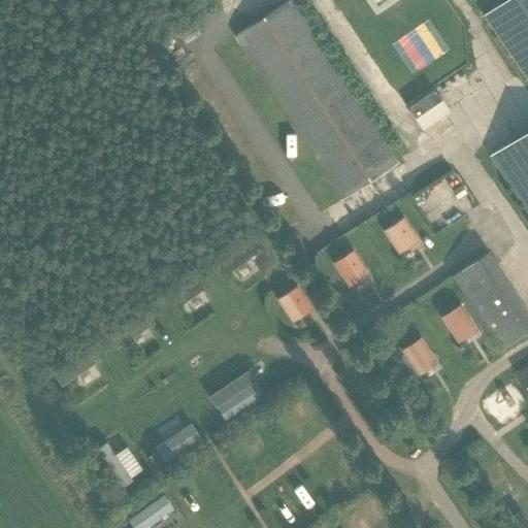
[(291,0),(236,36),(342,199),(398,163),(291,0)]
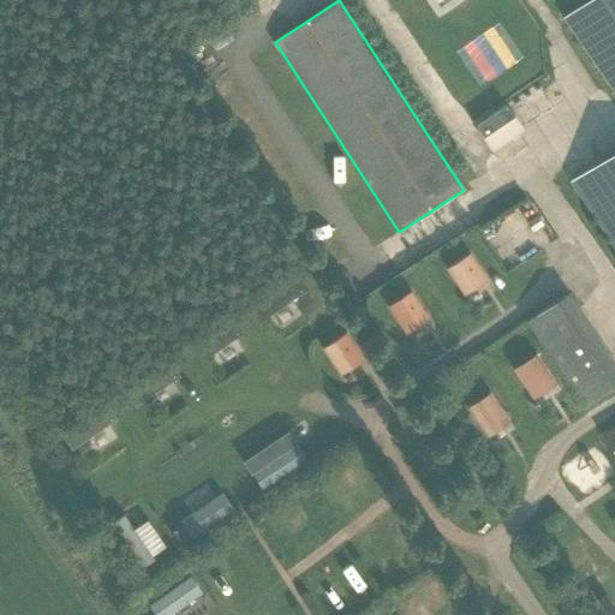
[(614,0),(605,0),(571,24),(614,91),(614,0)]
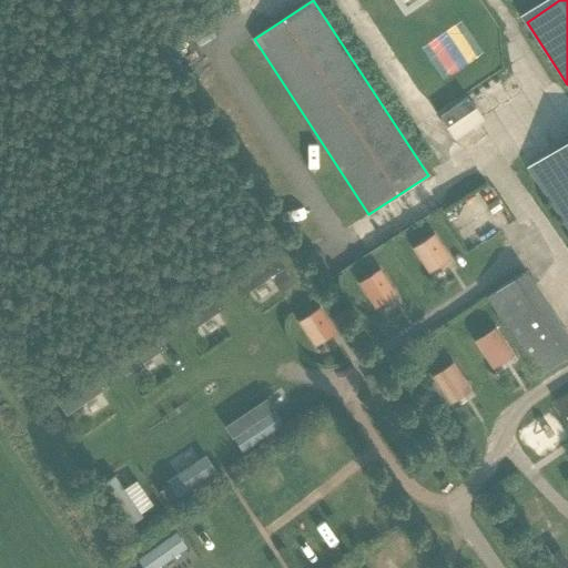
[(567,142),(528,169),(567,229),(567,142)]
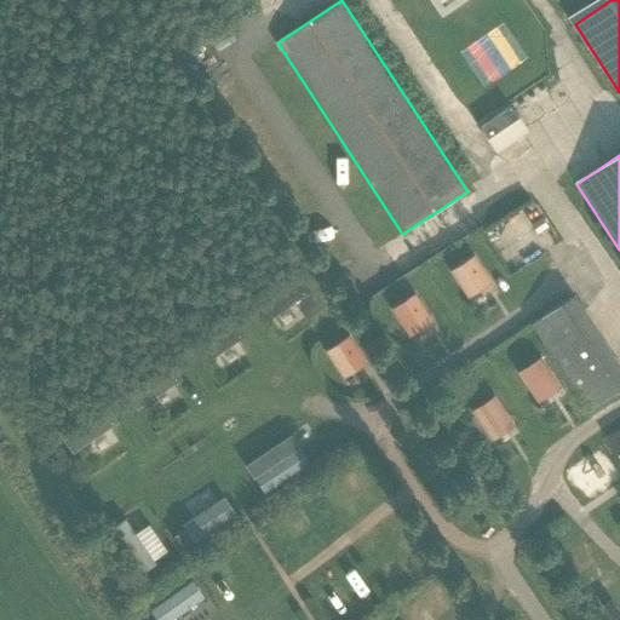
[(491,285),(474,258),(449,274),(468,300),(491,285)]
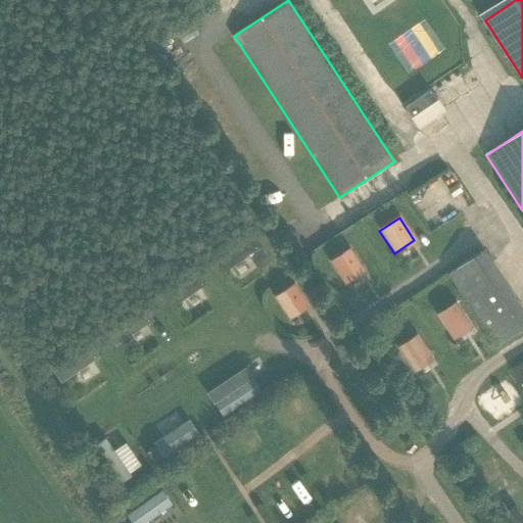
[(223,272),(250,255),(258,269),(272,260),(263,247),(254,234),(242,242),(215,258),(223,272)]
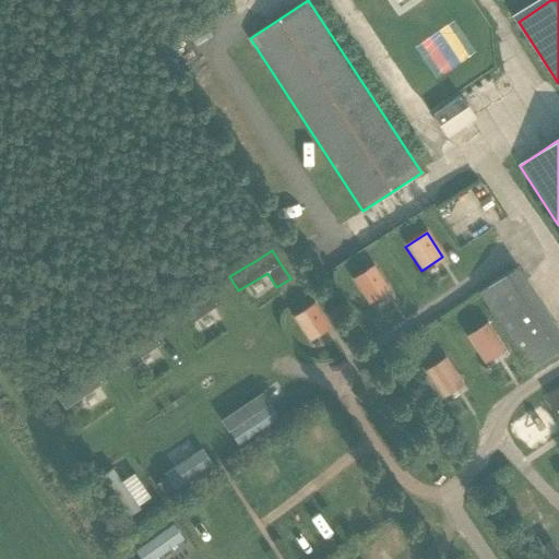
[(390,290),(373,266),(353,281),(368,305),(390,290)]
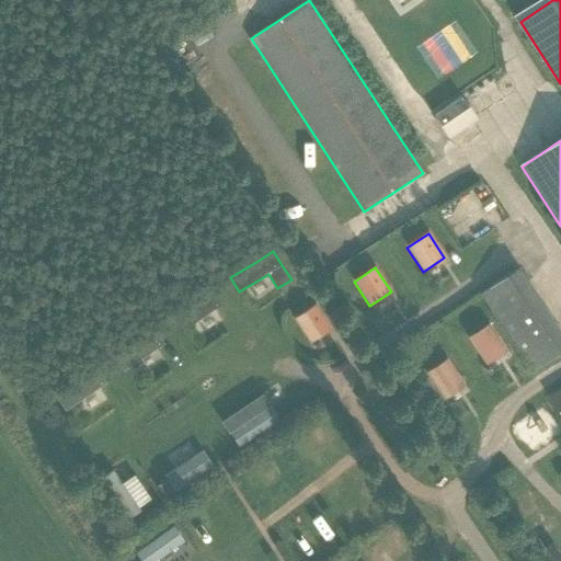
[(560,352),(560,333),(518,268),(481,294),(533,371),(560,352)]
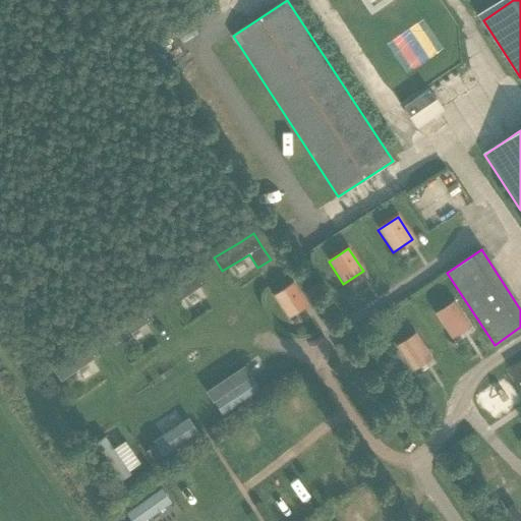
[(159,293),(168,307),(207,283),(198,269),(159,293)]
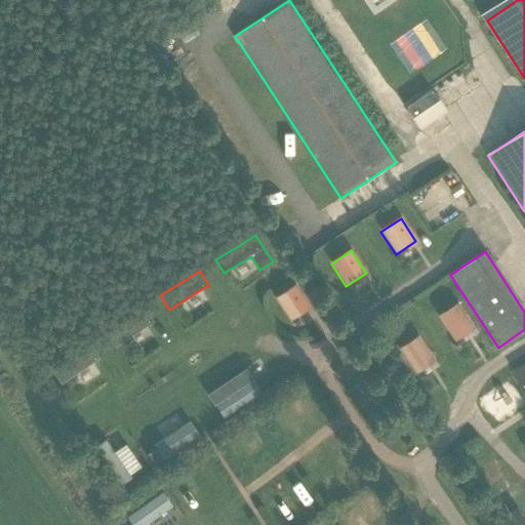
[(311,308),(295,285),(276,298),(291,321),(311,308)]
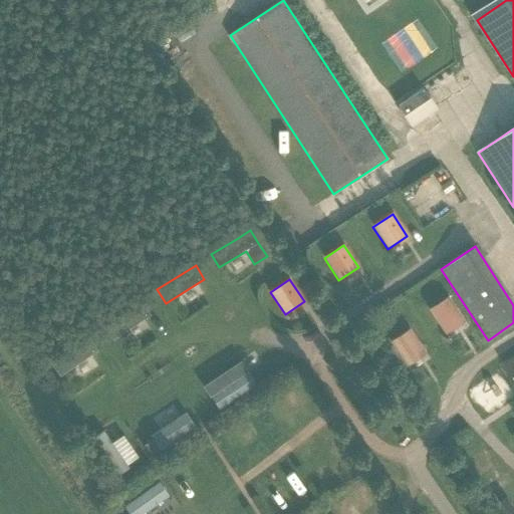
[(449,296),(430,309),(446,334),(465,321),(449,296)]
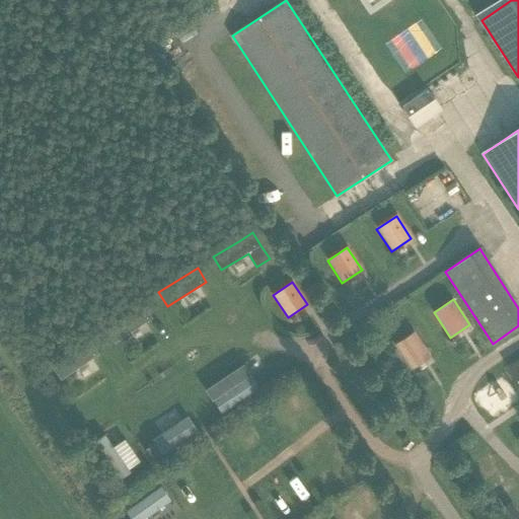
[(105,328),(115,343),(154,318),(145,303),(105,328)]
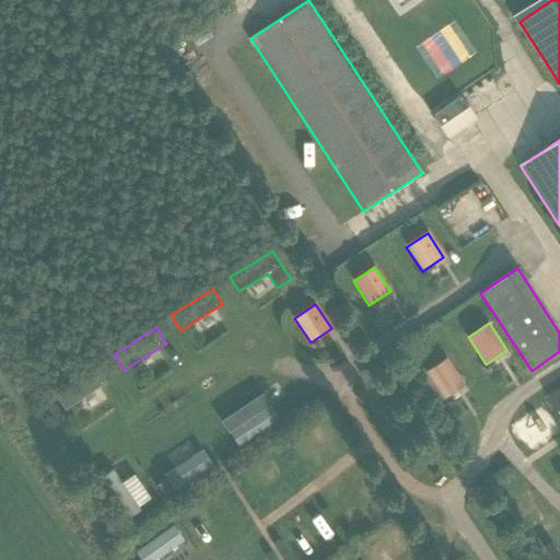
[(428,374),(446,405),(467,391),(448,361),(428,374)]
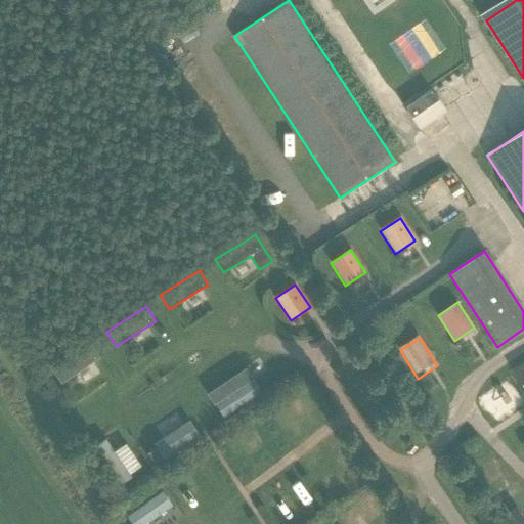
[(46,373),(56,388),(95,363),(85,348),(46,373)]
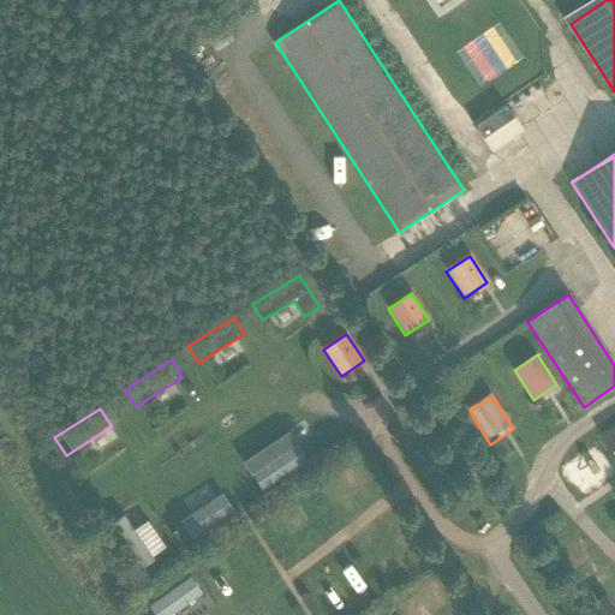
[(614,427),(601,436),(614,457),(614,427)]
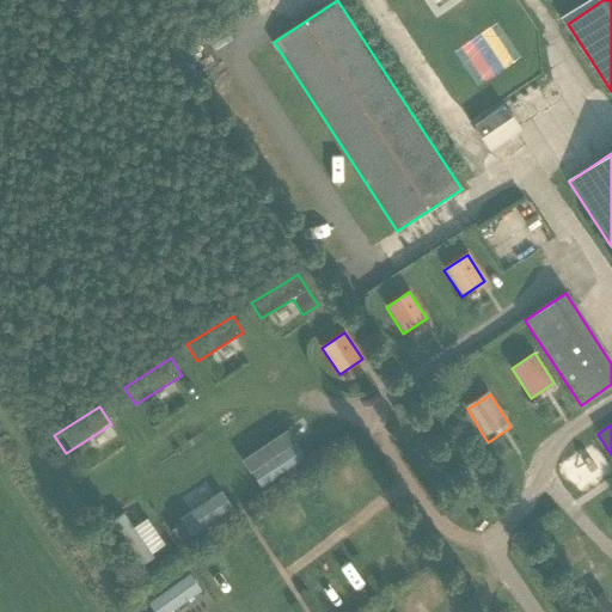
[(299,442),(251,471),(259,485),(307,456),(299,442)]
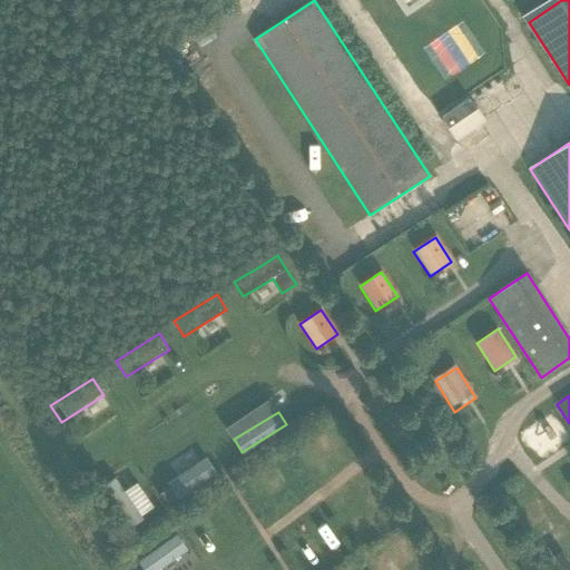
[(208,457),(169,481),(179,497),(218,472),(208,457)]
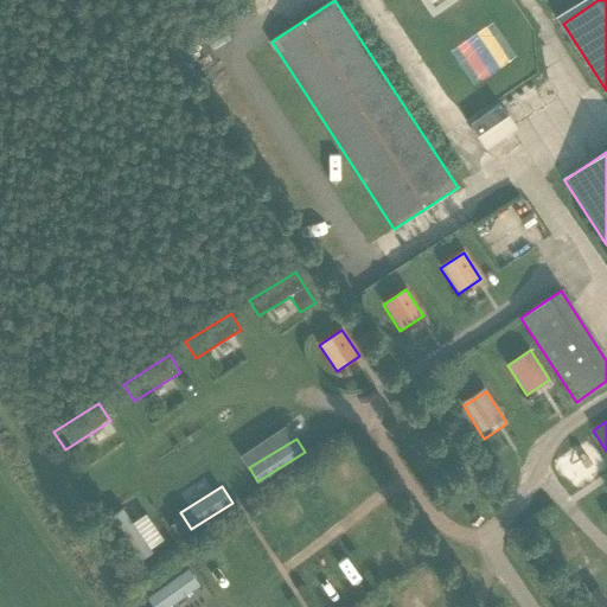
[(110,517),(139,562),(153,553),(125,508),(110,517)]
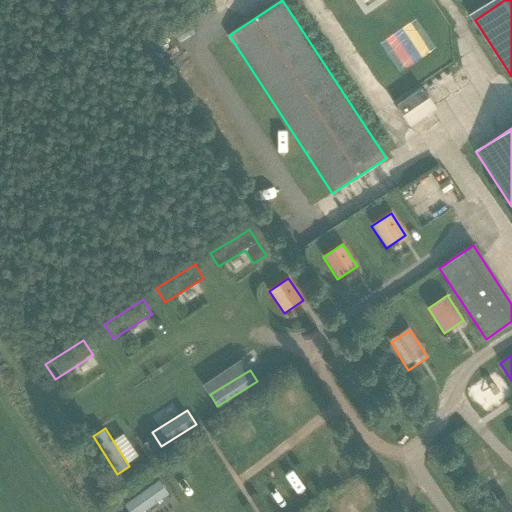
[(161,480),(126,502),(132,511),(139,511),(169,493),(161,480)]
